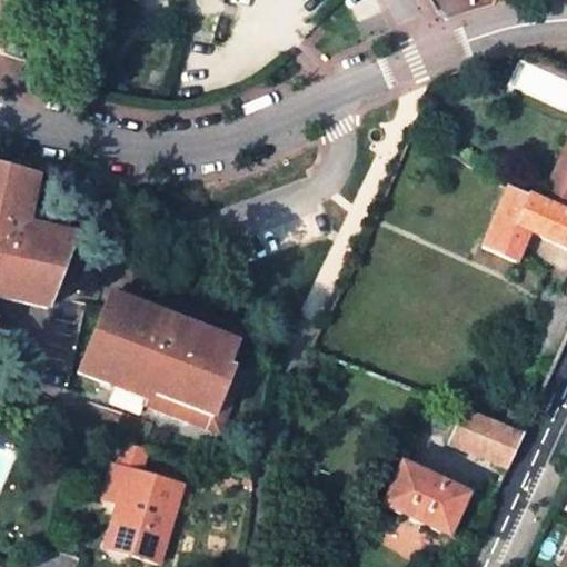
[(566,75),(527,63),(519,89),(566,103),(566,75)]
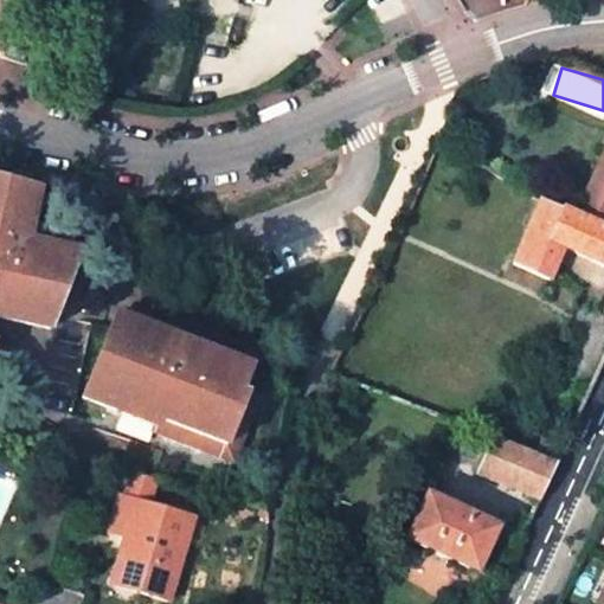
[(603,154),(585,207),(603,214),(603,154)]
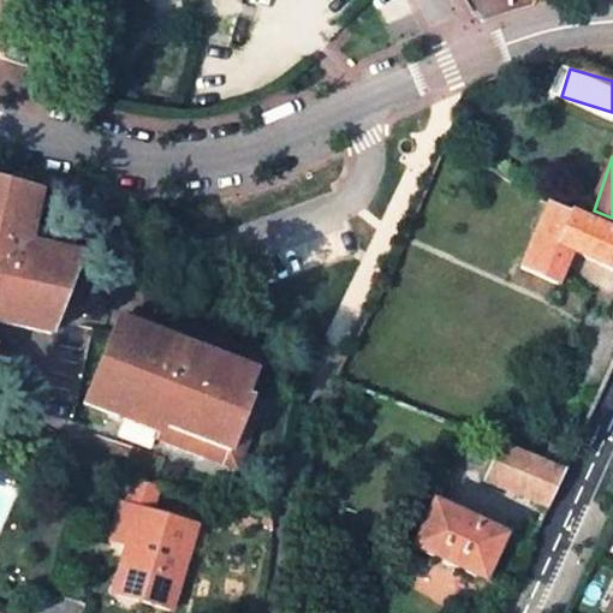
[(40,185),(0,173),(0,319),(53,332),(77,254),(17,240),(19,228),(30,231),(30,227),(40,185)]
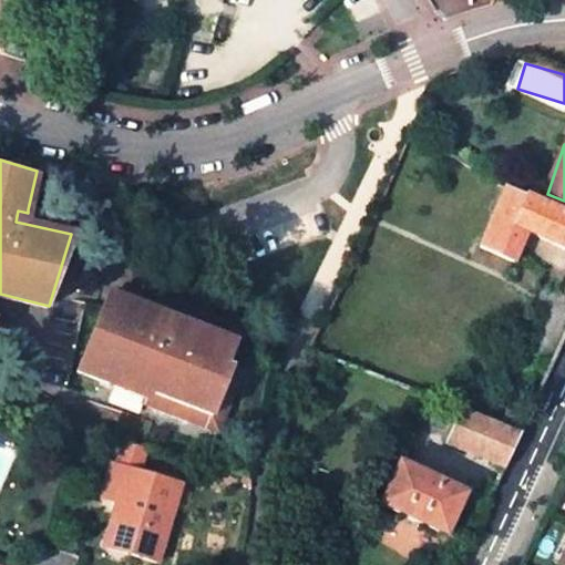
[(532,227),(564,243),(564,207),(512,180),(486,240),(517,258),(532,227)]
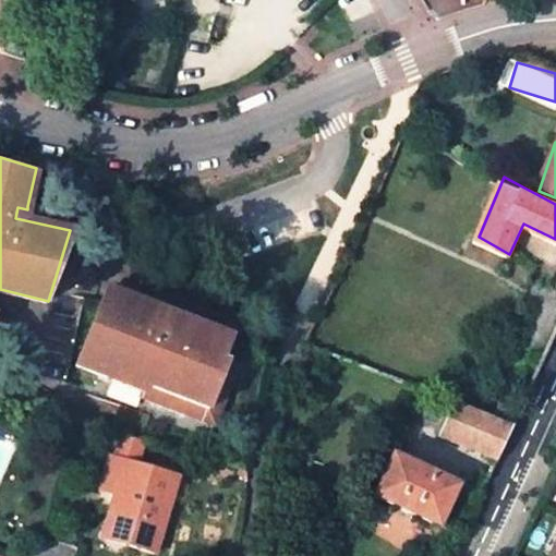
[(73,217),(27,206),(27,209),(17,207),(15,218),(70,230),(73,217)]
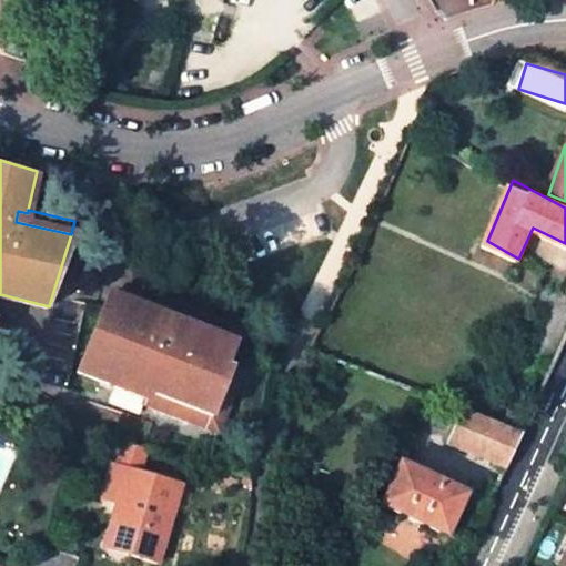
[(77,372),(112,386),(115,380),(135,387),(139,377),(157,383),(153,394),(165,400),(162,411),(222,432),(244,373),(228,365),(240,329),(182,306),(177,322),(155,314),(158,309),(107,290),(101,307),(77,372)]
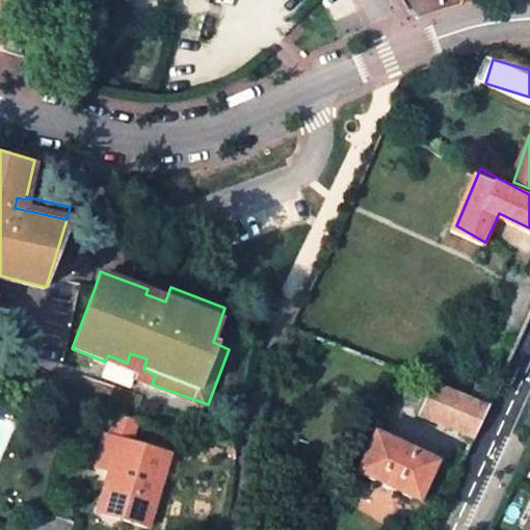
[(108,355),(105,362),(140,375),(139,379),(152,385),(155,374),(143,369),(147,359),(130,353),(127,363),(108,355)]
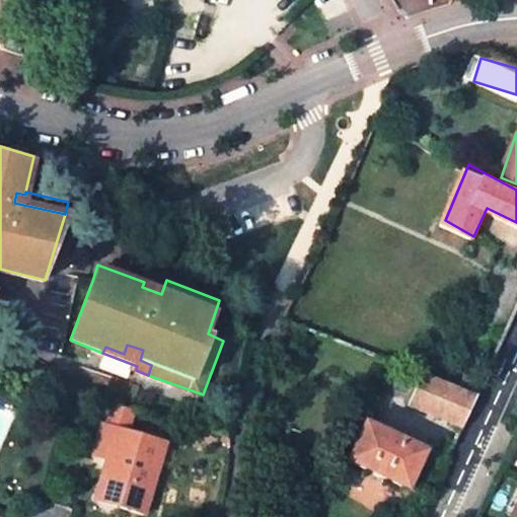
[(412,403),(465,424),(479,393),(426,372),(412,403)]
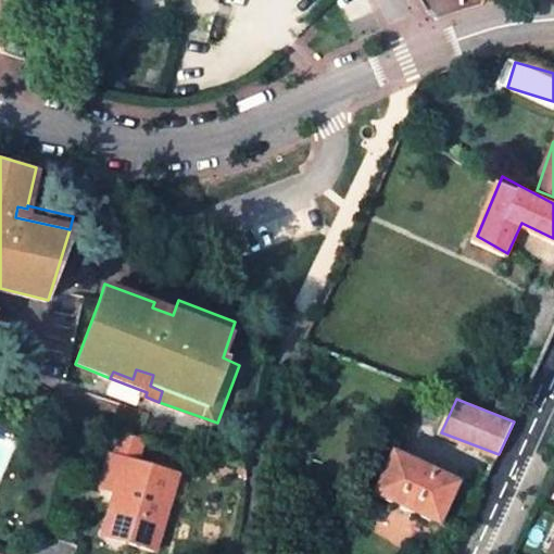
[(376,492),(441,523),(460,481),(395,450),(376,492)]
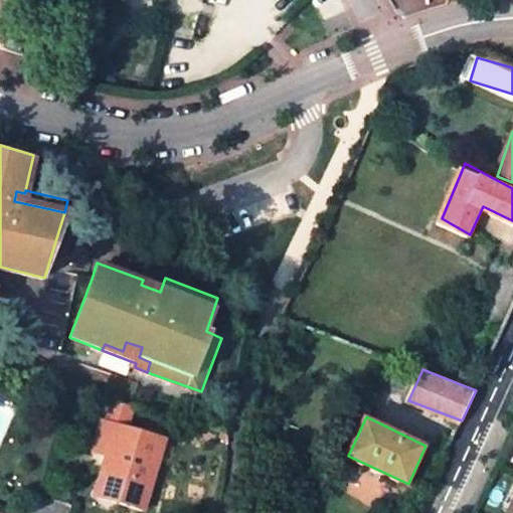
[(96,449),(110,453),(119,456),(118,462),(121,463),(119,471),(106,467),(100,484),(120,491),(117,499),(144,508),(164,438),(105,419),(96,449)]
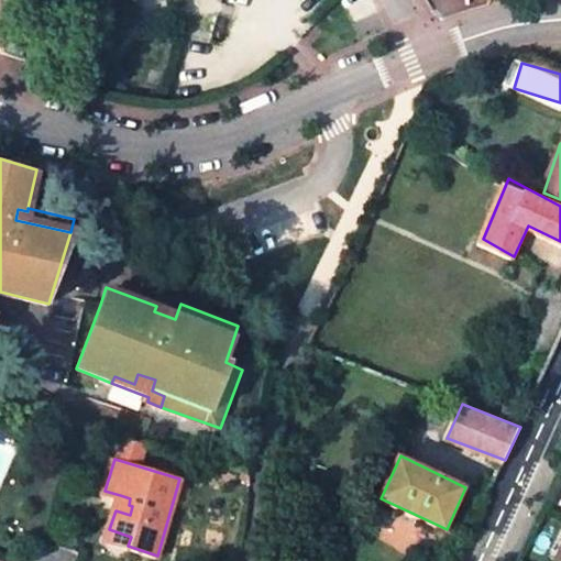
[(130,498),(120,495),(116,510),(130,515),(132,506),(129,505),(130,498)]
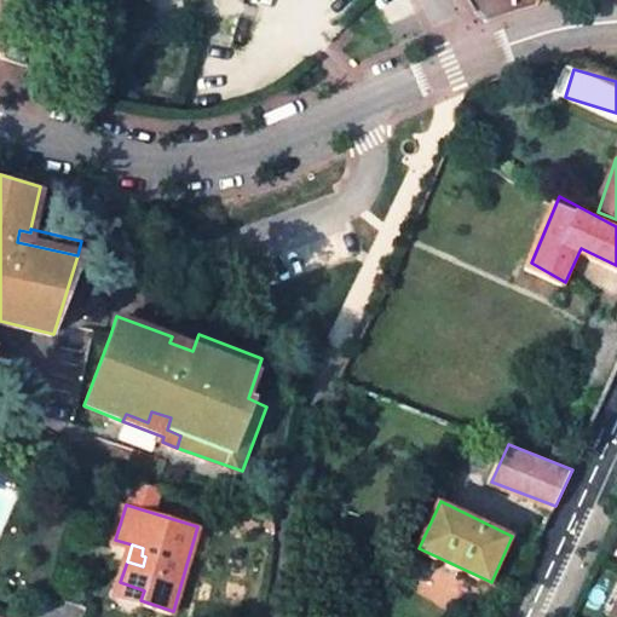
[(144,590),(120,582),(116,593),(140,600),(144,590)]
